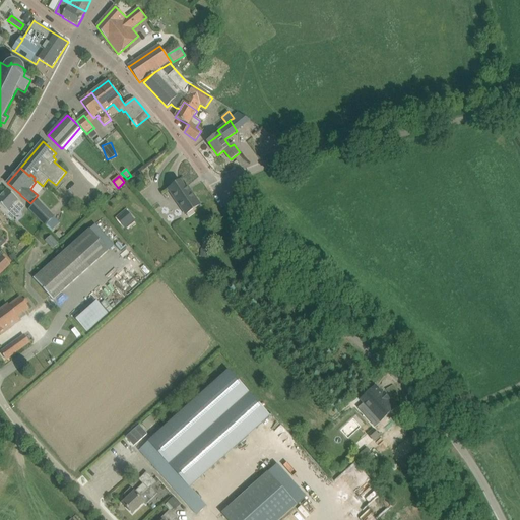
[(181,181),(168,190),(185,215),(200,205),(190,190),(188,191),(181,181)]
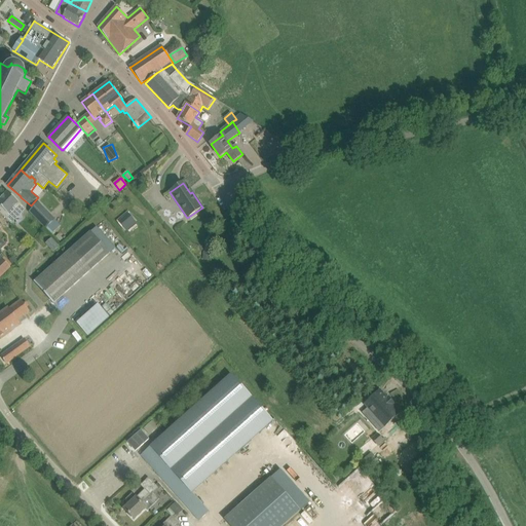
[(25,209),(6,190),(6,191),(5,192),(4,193),(3,194),(2,194),(1,195),(2,195),(0,197),(0,196),(0,213),(9,223),(10,222),(9,222),(23,208),(24,209),(25,209)]
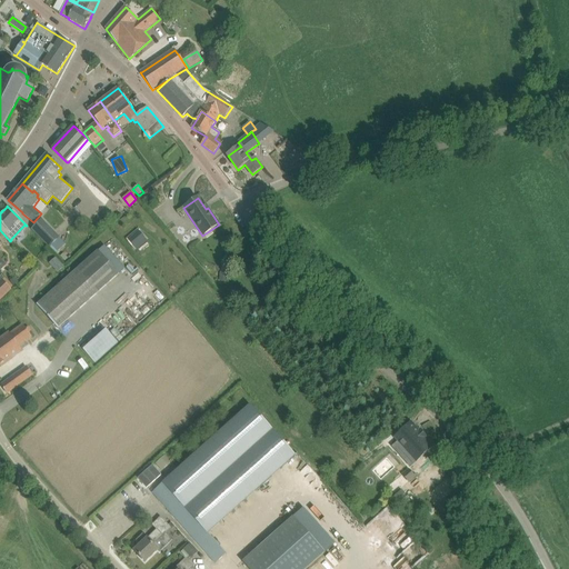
[(42,218),(32,228),(50,248),(61,237),(42,218)]
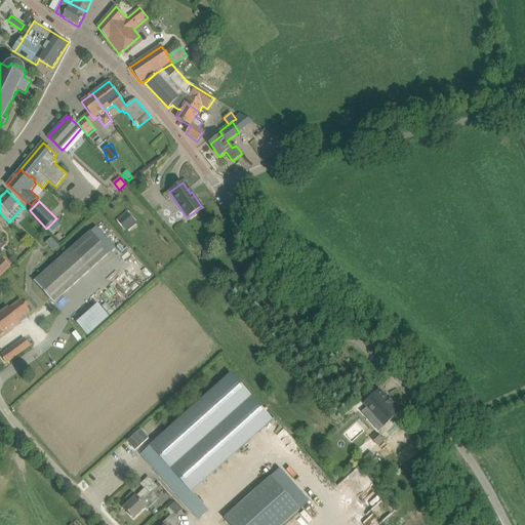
[(125,228),(133,220),(128,214),(120,221),(125,228)]
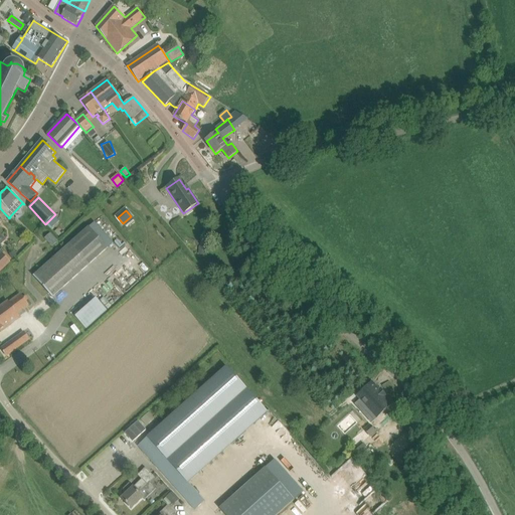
[(33,275),(52,298),(109,248),(89,226),(33,275)]
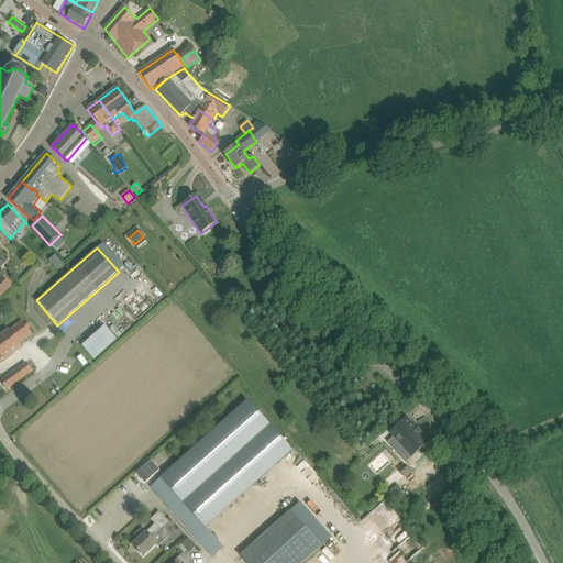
[(48,258),(57,268),(64,264),(56,253),(48,258)]
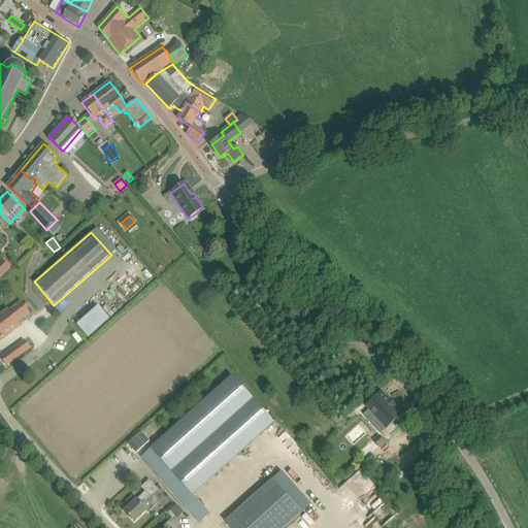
[(0,278),(11,268),(2,258),(0,260),(0,278)]
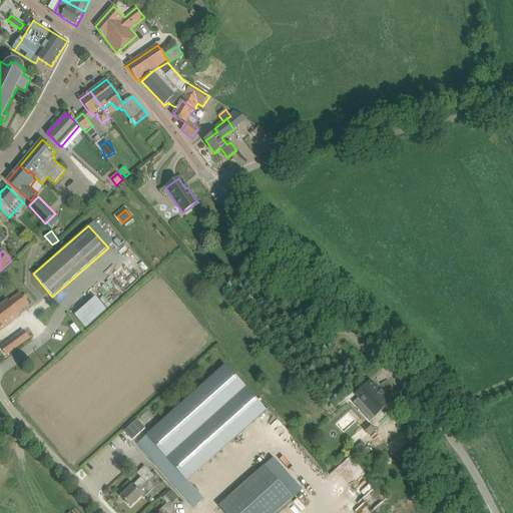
[(8,301),(0,306),(0,328),(18,315),(17,313),(29,304),(21,292),(8,301)]
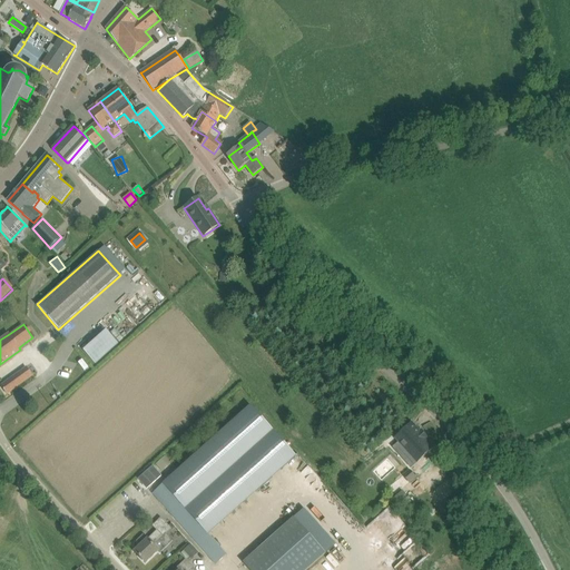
[(81,350),(95,364),(118,342),(104,328),(81,350)]
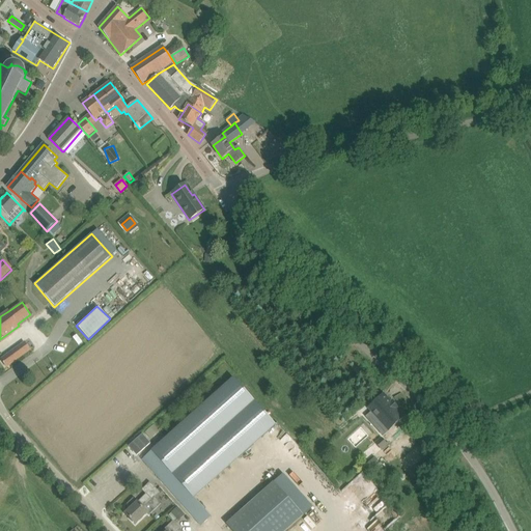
[(25,342),(9,354),(1,359),(6,367),(31,350),(25,342)]
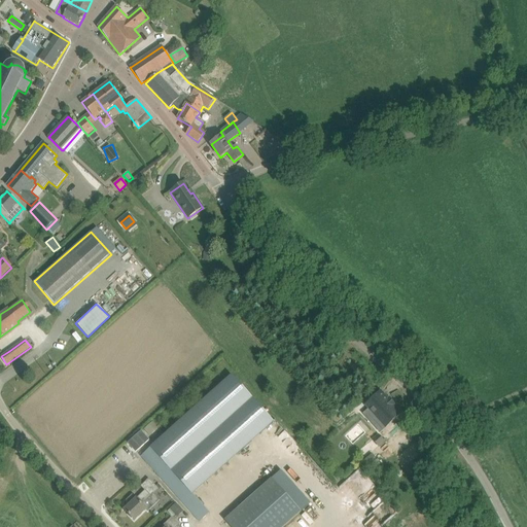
[(166,435),(209,482),(275,423),(233,377),(166,435)]
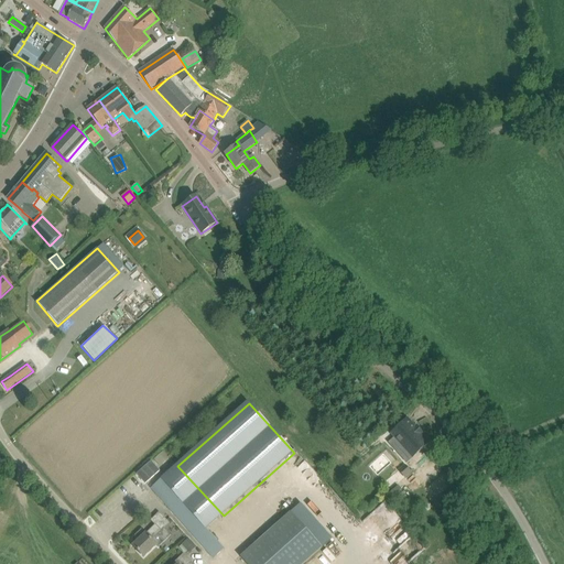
[(430,443),(408,419),(392,434),(414,458),(430,443)]
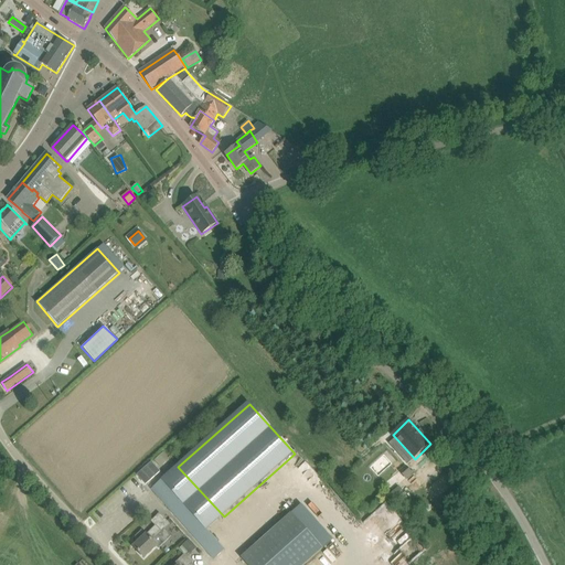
[(155,460),(161,467),(170,460),(163,452),(155,460)]
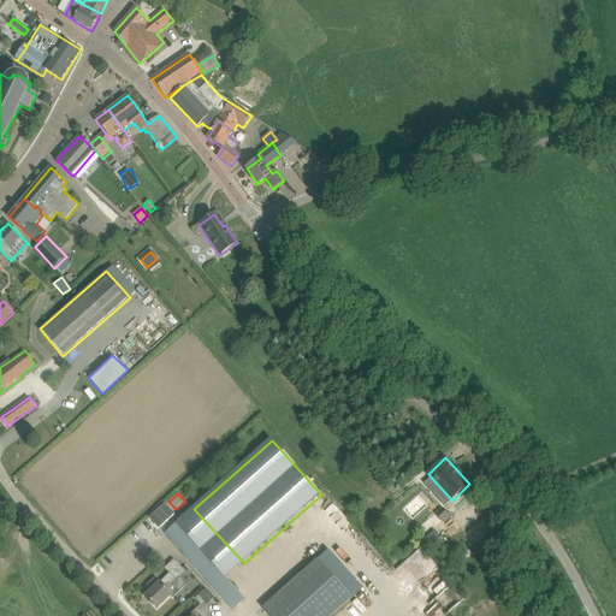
[(149,517),(159,528),(176,514),(166,503),(149,517)]
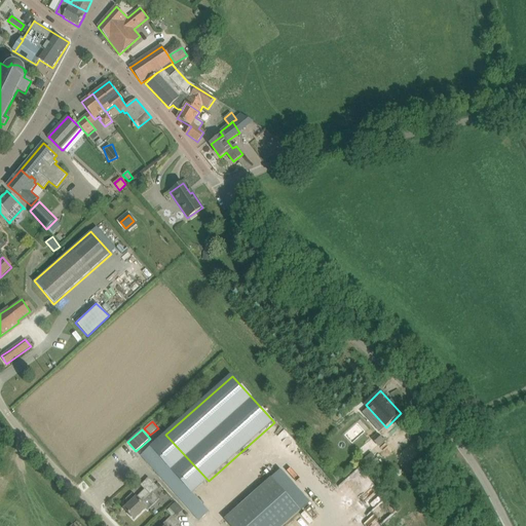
[(372,451),(378,446),(384,441),(379,436),(378,434),(366,444),(372,451)]
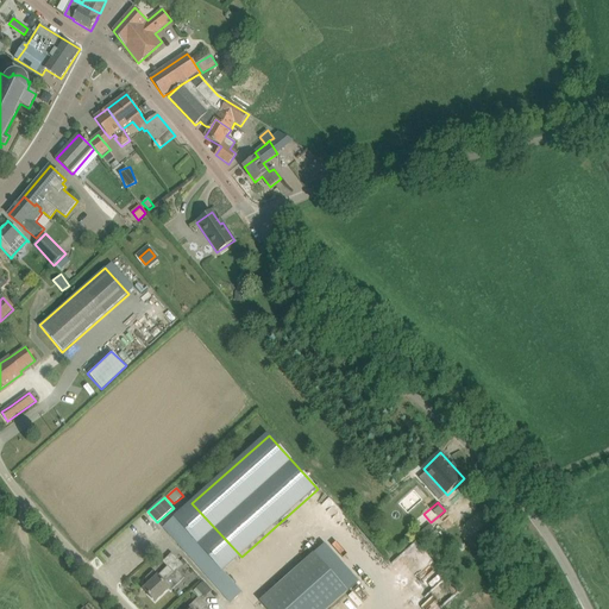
[(192,503),(163,527),(231,603),(243,594),(224,572),(242,557),(192,503)]
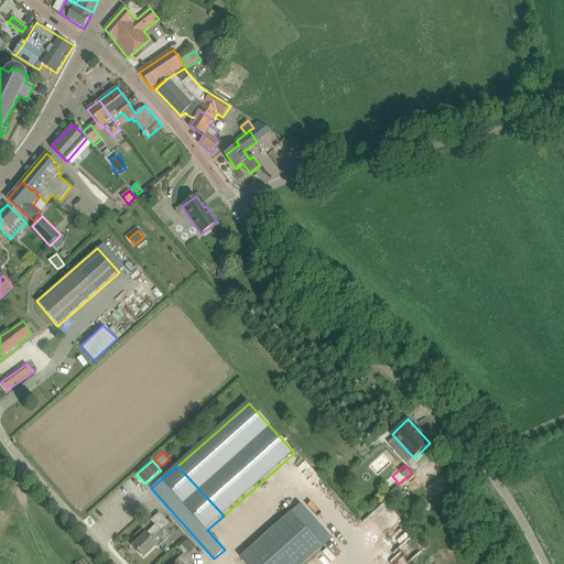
[(247,563),(303,563),(323,548),(291,512),(252,546),(240,556),(247,563)]
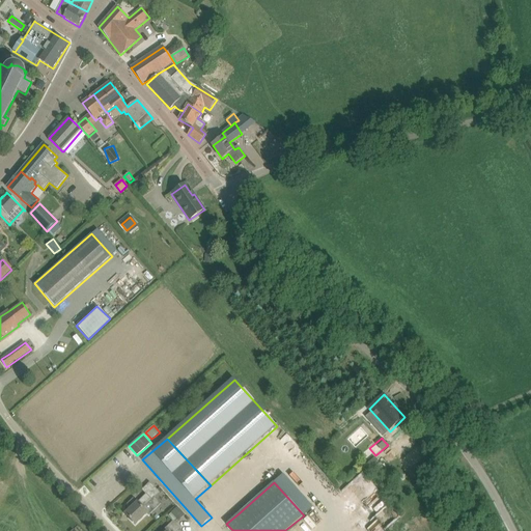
[(131,508),(126,514),(136,525),(147,513),(149,515),(161,504),(155,496),(151,499),(146,493),(137,502),(133,498),(127,504),(131,508)]
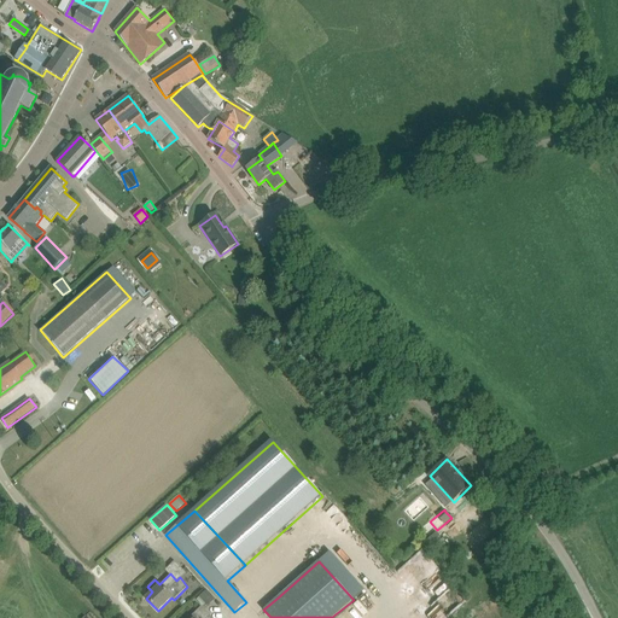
[(205,604),(208,606),(216,599),(208,590),(199,596),(199,598),(205,604)]
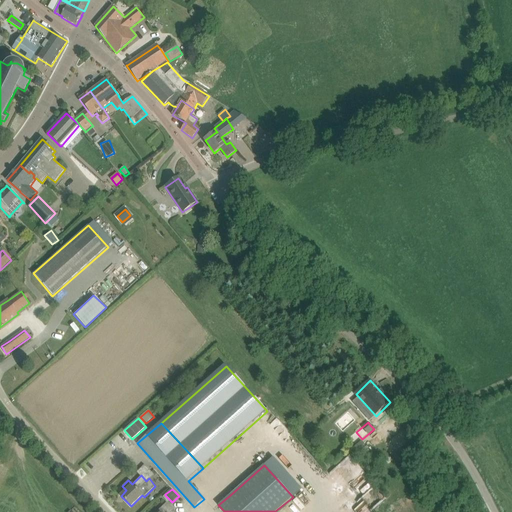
[(175,511),(167,503),(158,511),(175,511)]
